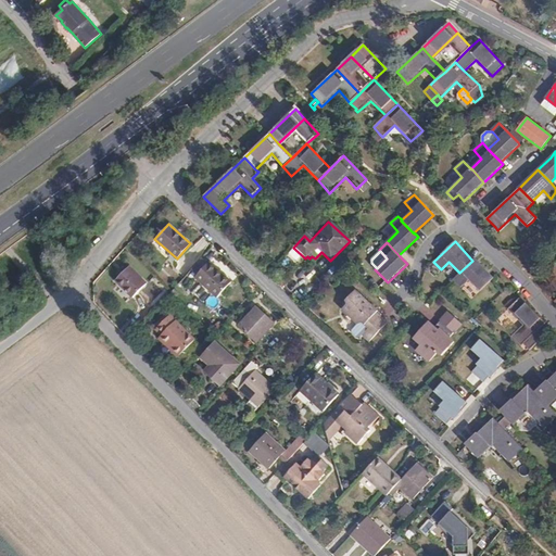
[(472,261),(459,273),(454,279),(462,287),(469,279),(481,290),(492,280),(493,278),(475,258),(472,261)]
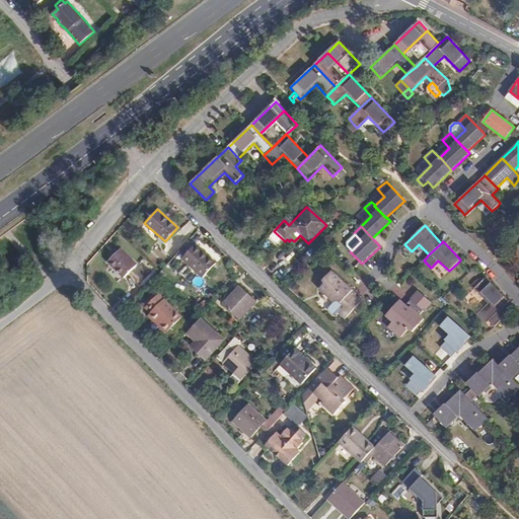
[(216,263),(195,244),(181,258),(203,278),(216,263)]
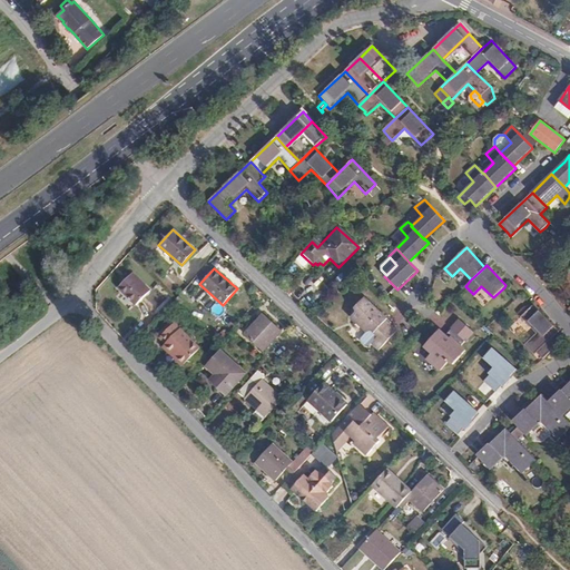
[(150,291),(133,273),(118,287),(136,304),(150,291)]
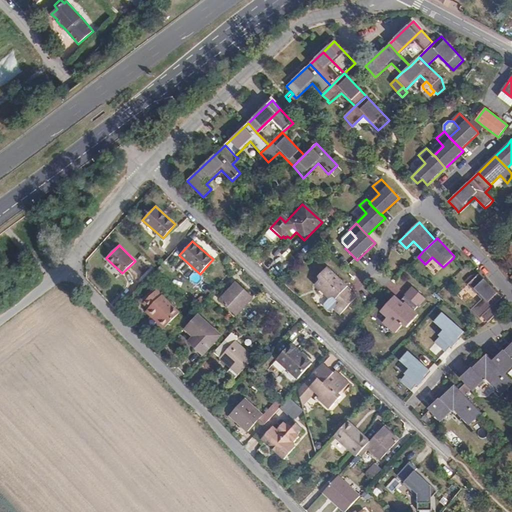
[(497,263),(508,275),(511,271),(511,259),(507,254),(497,263)]
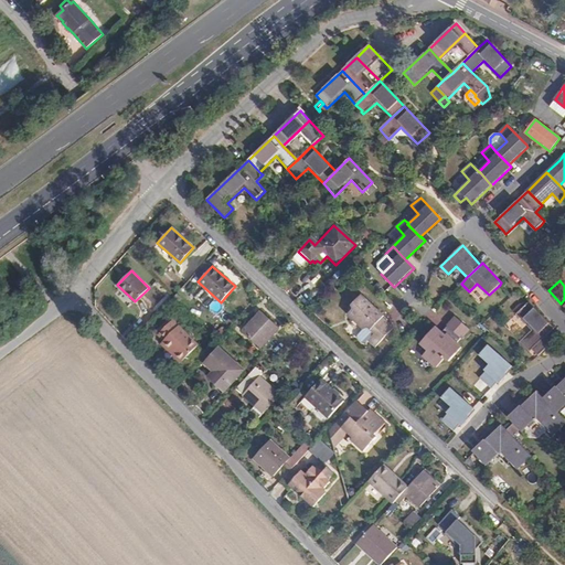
[(361,295),(353,302),(356,306),(352,310),(348,316),(363,331),(369,329),(374,334),(368,341),(375,348),(393,328),(383,318),(384,317),(361,295)]
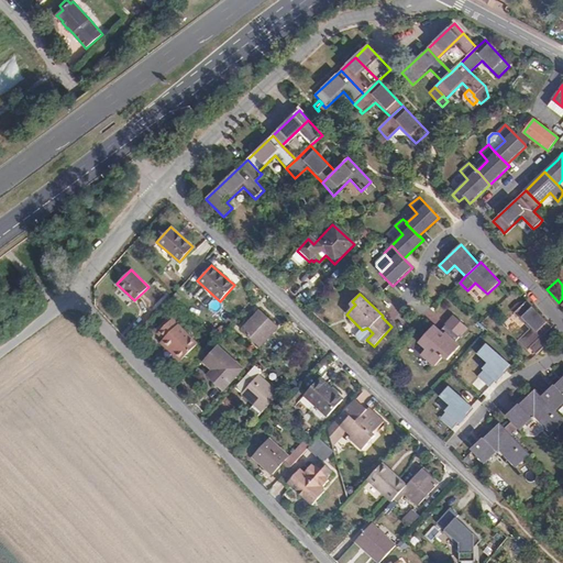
[(530,349),(537,355),(551,341),(545,334),(552,328),(527,301),(525,304),(516,312),(532,330),(519,342),(528,351),(530,349)]
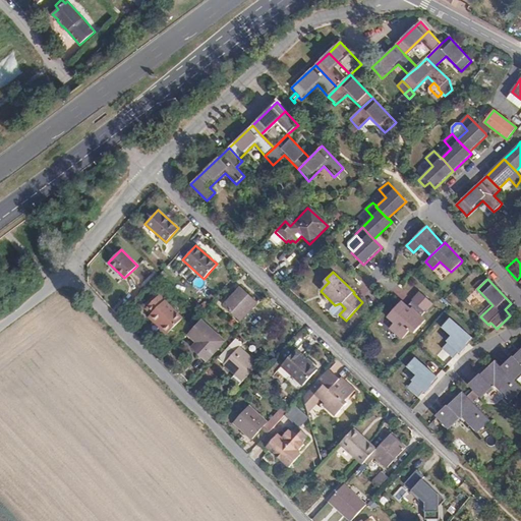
[(257,302),(241,287),(224,305),(240,321),(257,302)]
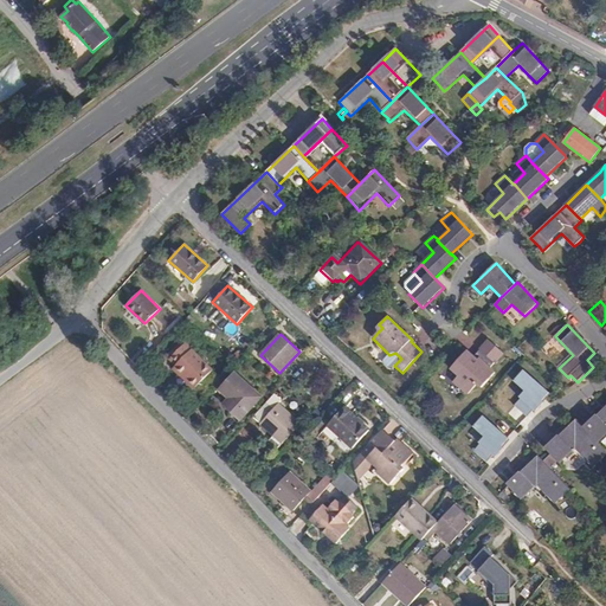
[(171,359),(185,343),(182,340),(168,355),(171,359)]
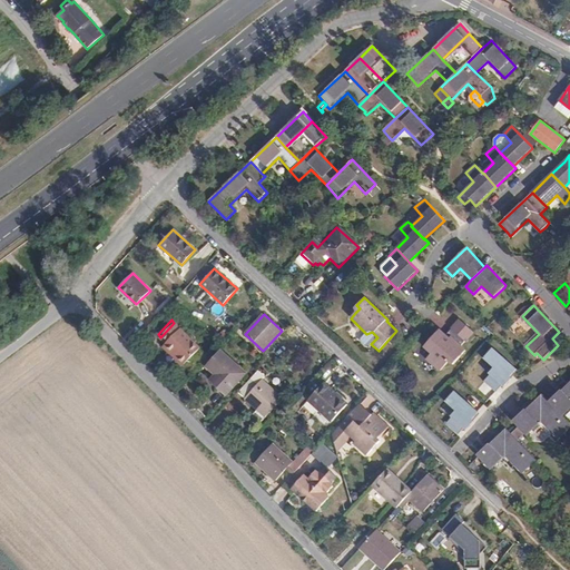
[(460,320),(452,328),(461,336),(455,342),(451,337),(449,340),(445,336),(440,331),(425,346),(433,354),(428,360),(440,371),(450,360),(454,364),(467,350),(461,346),(473,333),(460,320)]
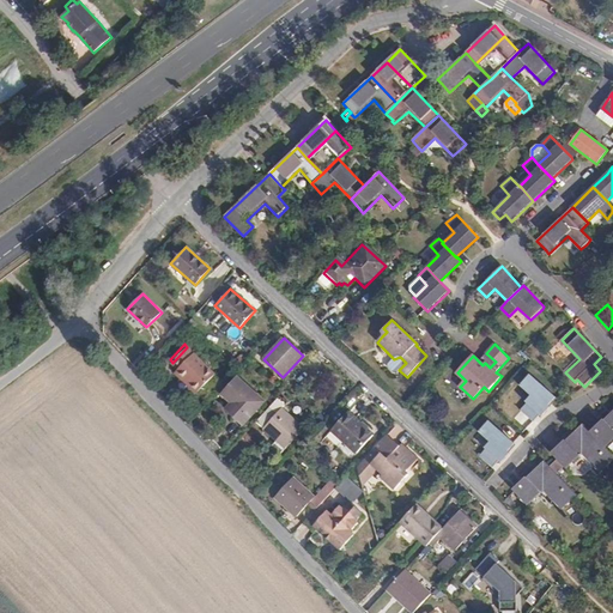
[(214,375),(187,347),(173,363),(178,369),(177,370),(183,377),(183,378),(198,393),(214,375)]
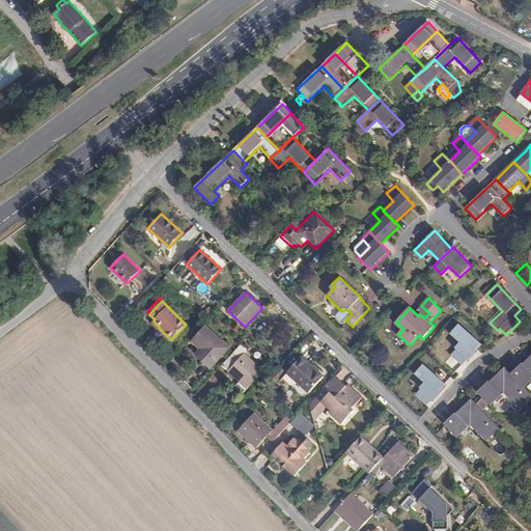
[(429,313),(421,306),(415,313),(418,316),(420,314),(424,318),(429,313)]
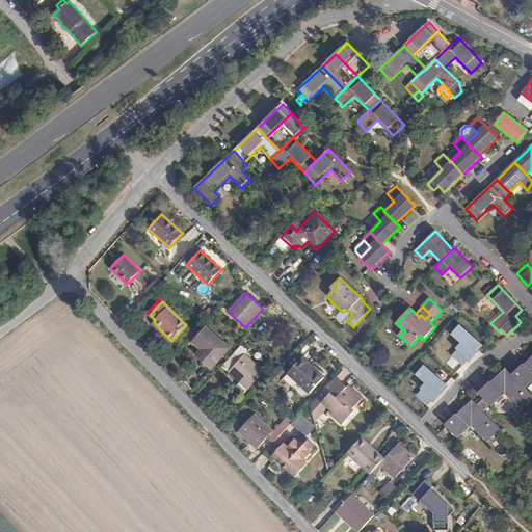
[(347,310),(342,312),(337,316),(338,319),(341,322),(345,322),(346,321),(352,315),(347,310)]
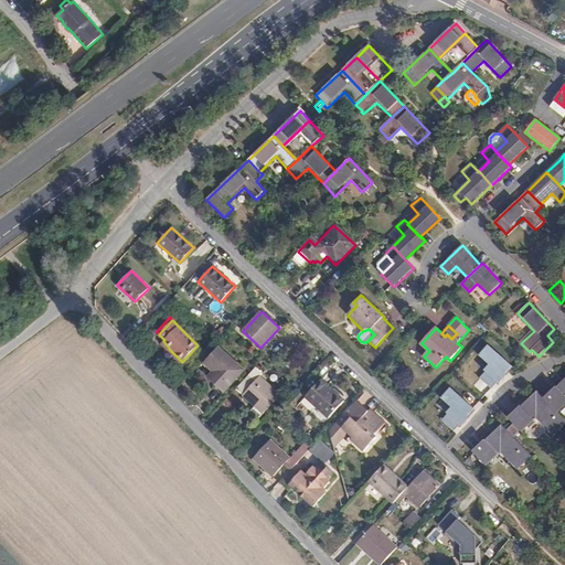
[(180,364),(182,362),(169,349),(169,348),(163,341),(160,344),(180,364)]
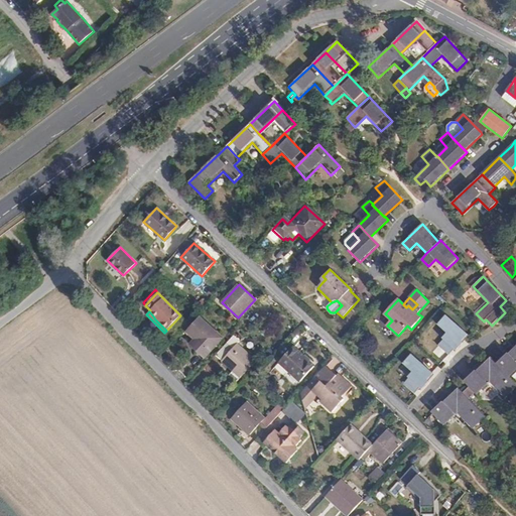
[(456,325),(447,316),(442,321),(452,330),(456,325)]
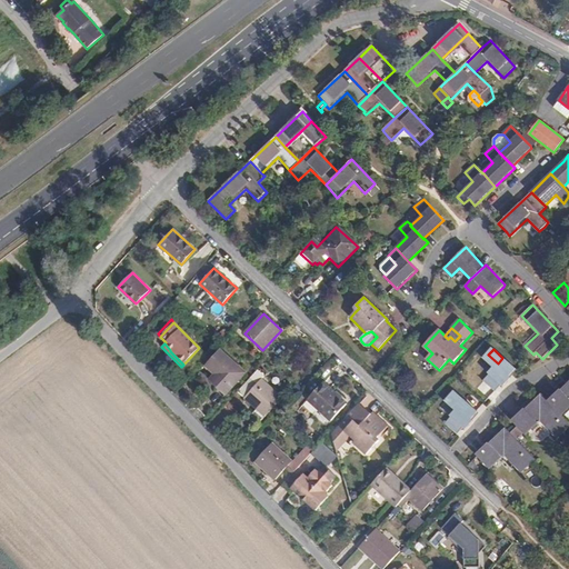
[(245,372),(220,350),(206,367),(216,375),(210,380),(226,395),(245,372)]
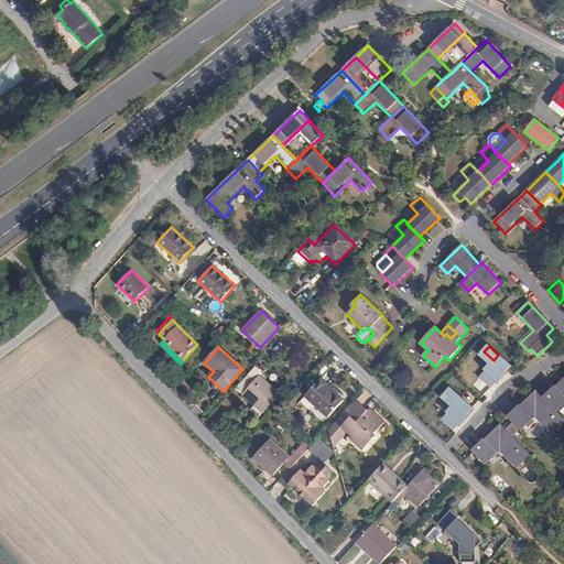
[(491,365),(478,354),(463,370),(476,381),(491,365)]
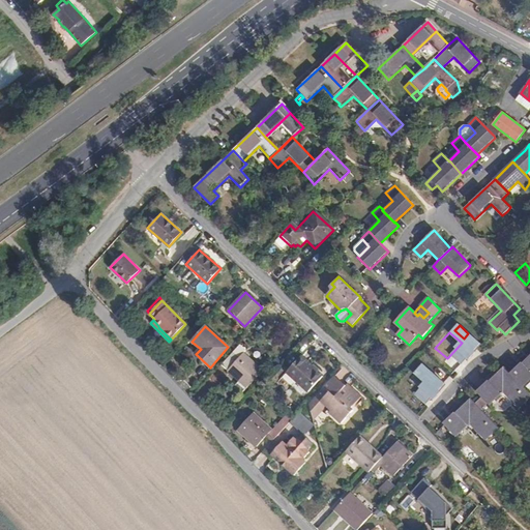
[(240,345),(222,364),(239,380),(234,385),(242,392),(262,371),(243,353),(246,350),(240,345)]
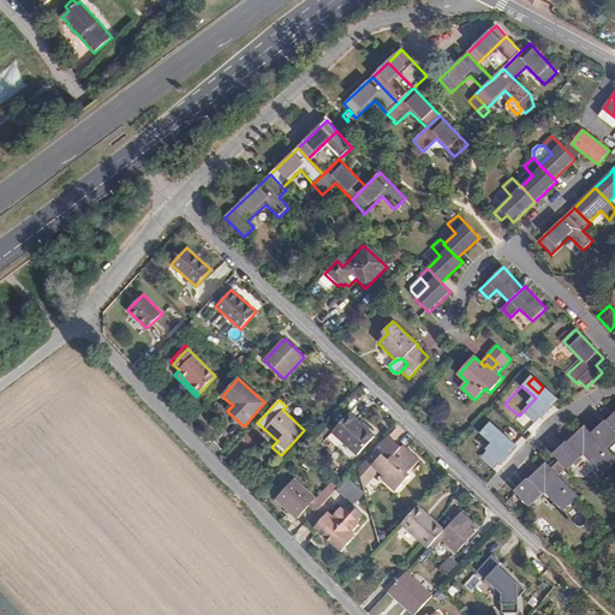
[(614,412),(605,422),(605,421),(592,433),(608,448),(614,441),(614,412)]
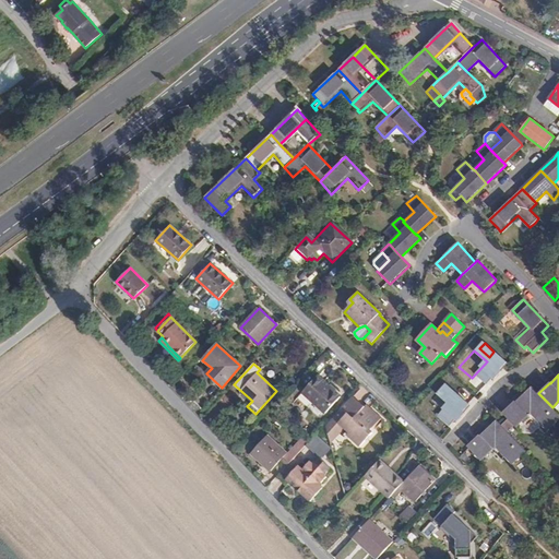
[(341,396),(318,376),(301,392),(325,413),(341,396)]
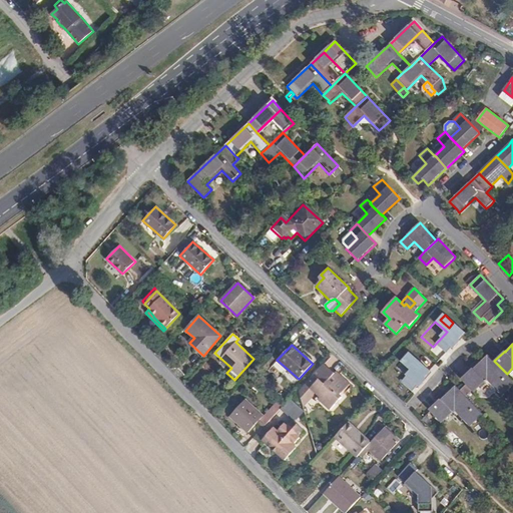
[(503,395),(512,386),(512,380),(507,374),(494,361),(489,356),(474,370),(473,369),(462,380),(467,385),(474,393),(486,383),(484,381),(488,377),(499,388),(497,390),(503,395)]
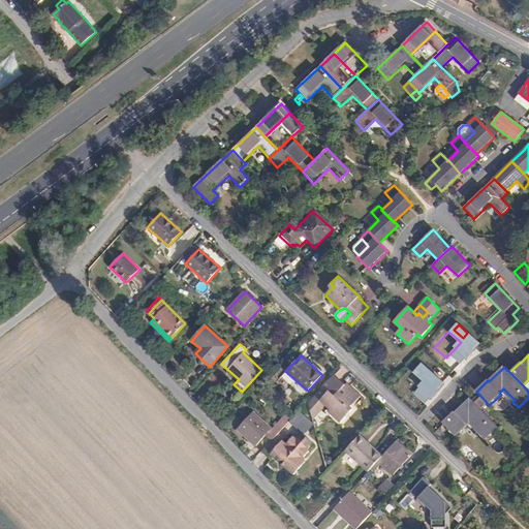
[(309,403),(318,411),(324,404),(331,409),(329,411),(341,423),(352,409),(350,407),(360,396),(349,386),(346,390),(343,386),(344,384),(334,375),(309,403)]
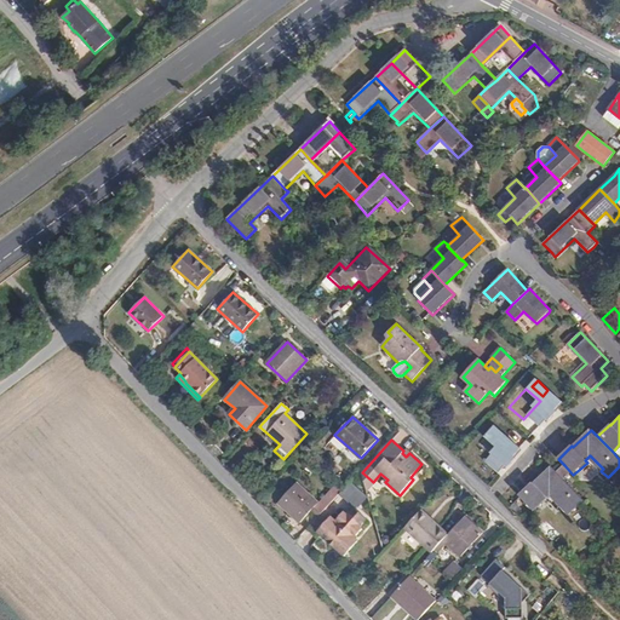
[(518,495),(521,498),(533,511),(546,499),(545,497),(549,493),(562,507),(561,509),(568,516),(581,503),(584,500),(557,472),(551,466),(533,483),(532,482),(518,495)]
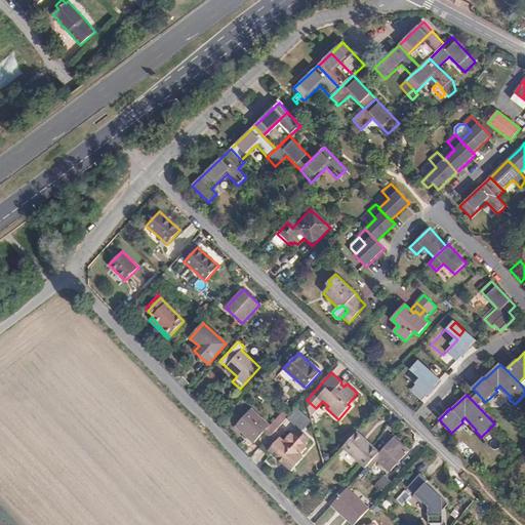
[(307,401),(310,415),(316,408),(307,400),(307,401)]
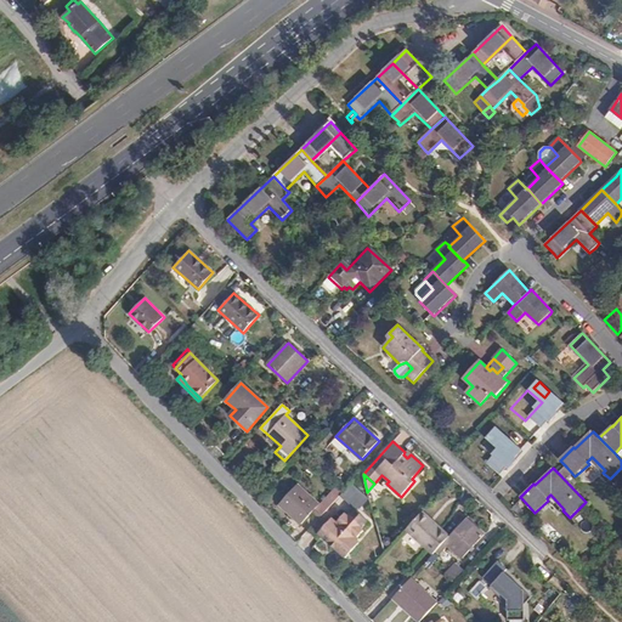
[(315,509),(322,516),(343,493),(335,486),(318,505),(298,485),(278,504),(301,525),(311,514),(315,509)]
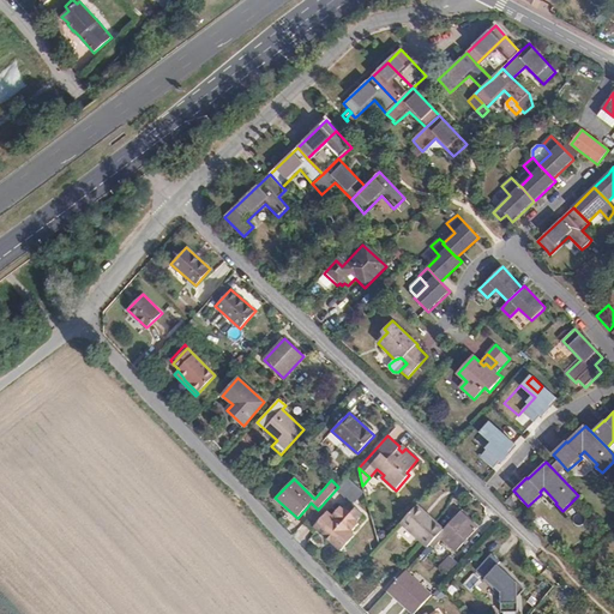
[(363,515),(349,501),(343,509),(341,507),(332,516),(327,512),(313,527),(341,552),(355,536),(350,533),(359,524),(356,522),(363,515)]
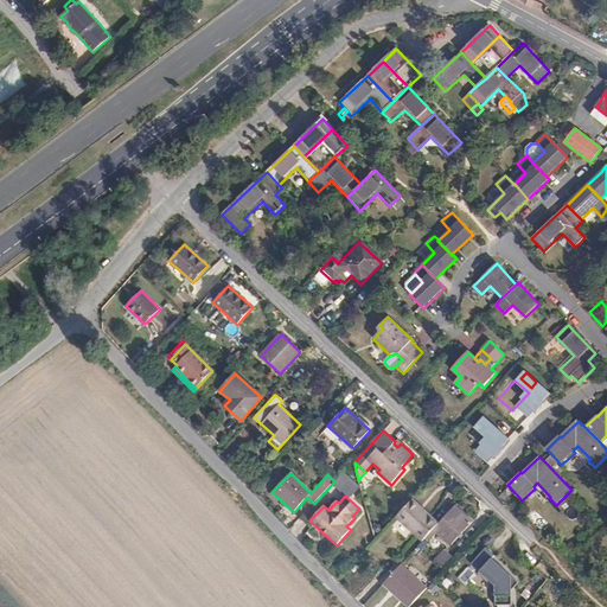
[(304,502),(311,508),(314,504),(307,497),(304,502)]
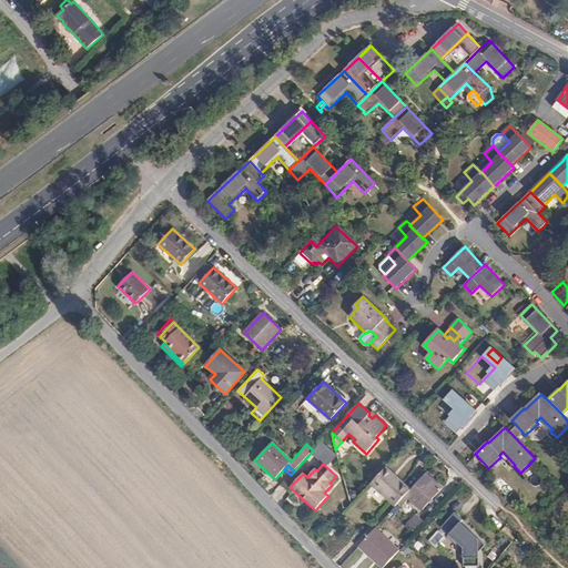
[(386,468),(372,485),(395,507),(398,503),(411,490),(386,468)]
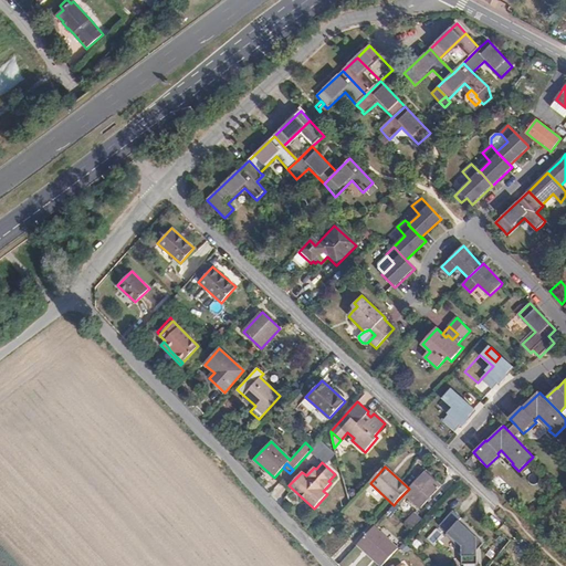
[(441,486),(425,471),(409,489),(397,501),(400,503),(407,495),(421,507),(441,486)]
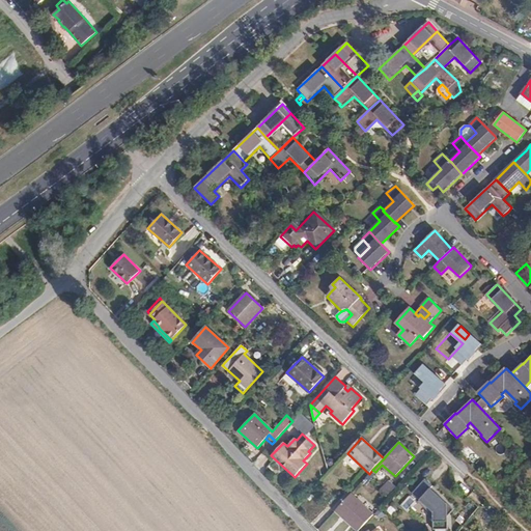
[(387,497),(396,486),(389,480),(380,491),(387,497)]
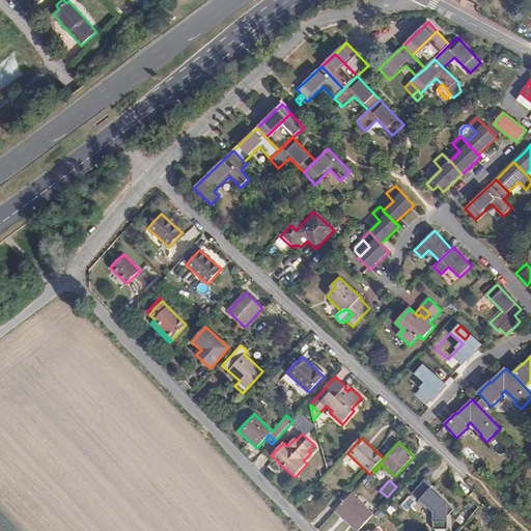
[(432,486),(426,480),(413,494),(419,500),(432,486)]
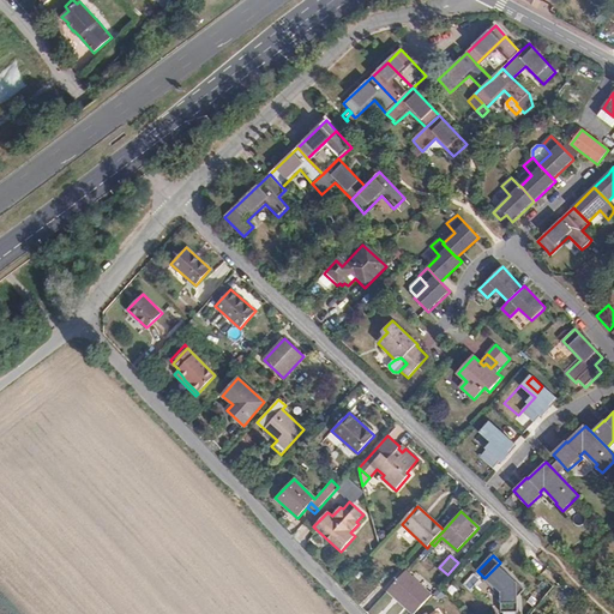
[(387,591),(413,613),(414,613),(432,595),(405,571),(387,591)]
